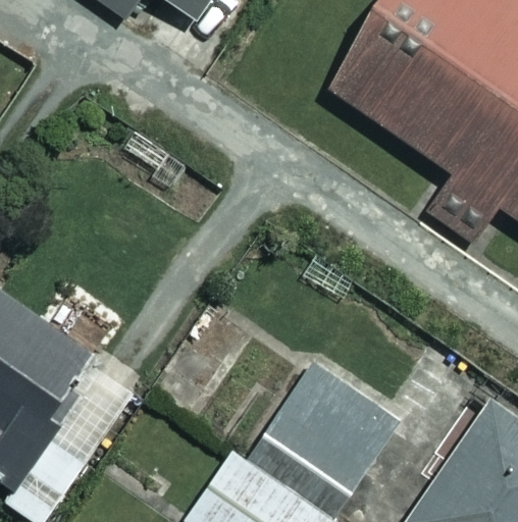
[(203,0),(98,0),(124,18),(137,0),(165,0),(191,18),(203,0)]
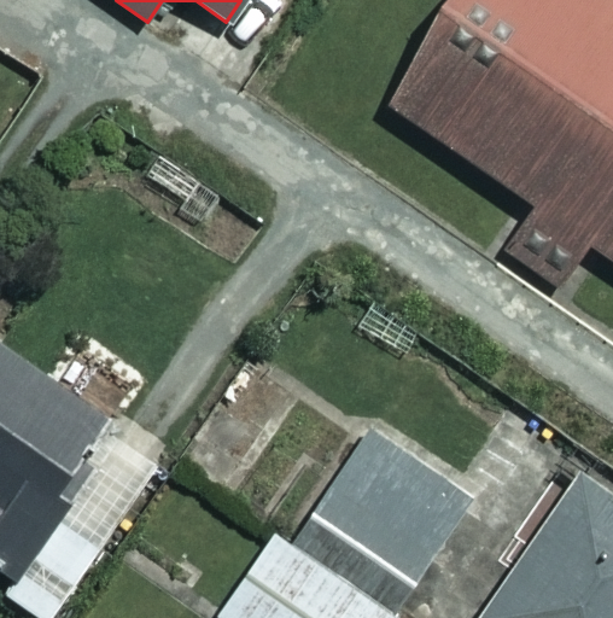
[(612,0),(472,0),(391,118),(612,269),(612,0)]
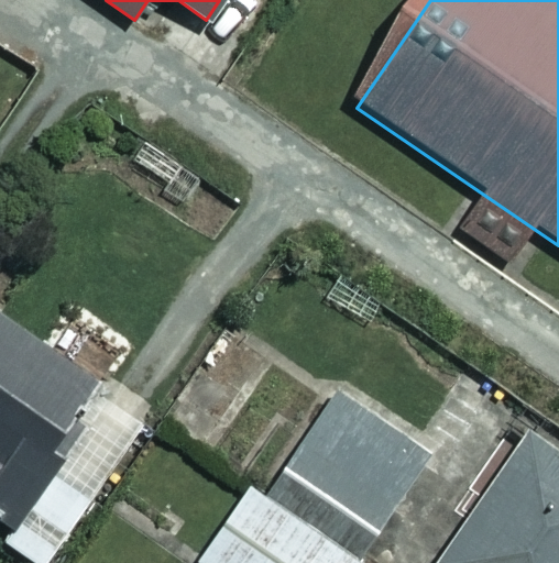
[(0,460),(1,462),(0,463),(0,519),(11,528),(3,539),(39,562),(41,562),(132,432),(85,399),(98,379),(0,311),(0,460)]
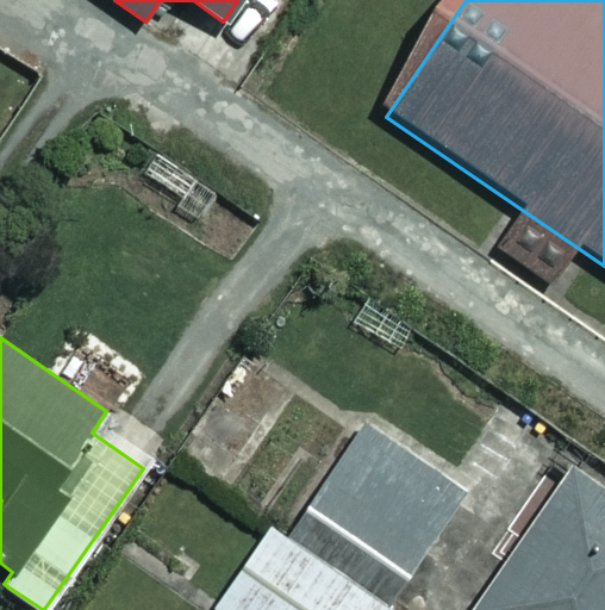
[(386,609),(467,492),(367,423),(288,539),(269,526),(216,605),(220,609),(386,609)]
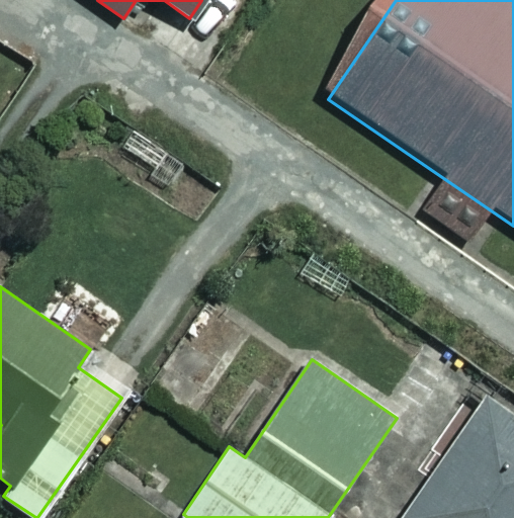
[(513,416),(484,397),(402,517),(513,517),(513,416)]
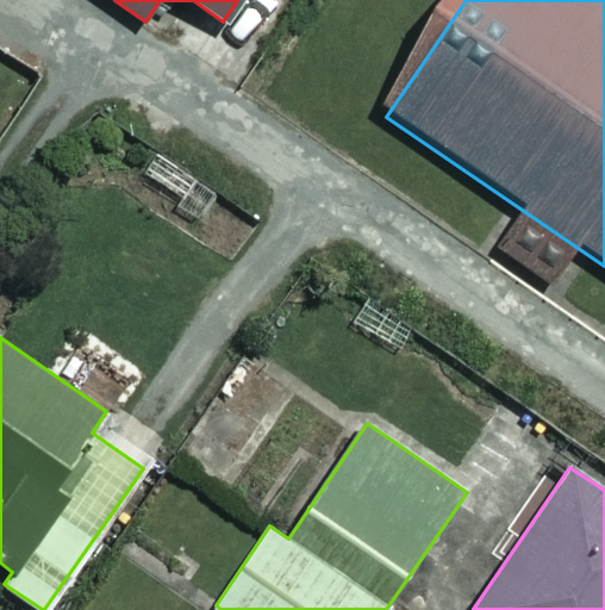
All buildings are outlined.
